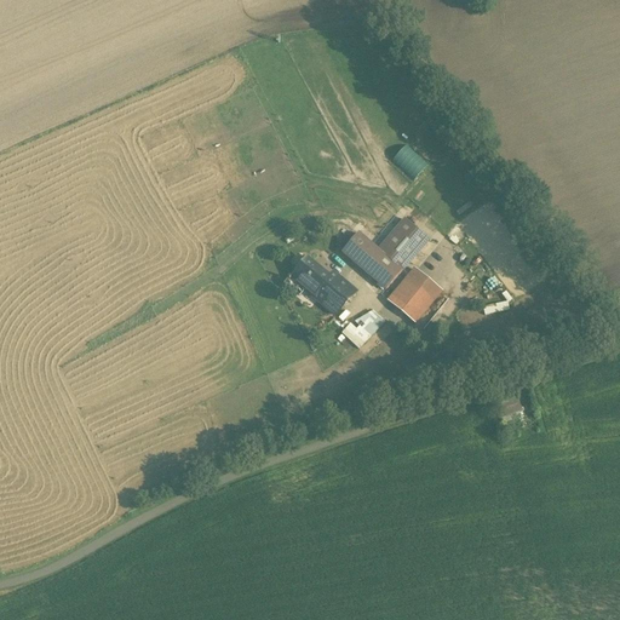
[(405,220),(378,252),(402,273),(429,241),(405,220)]
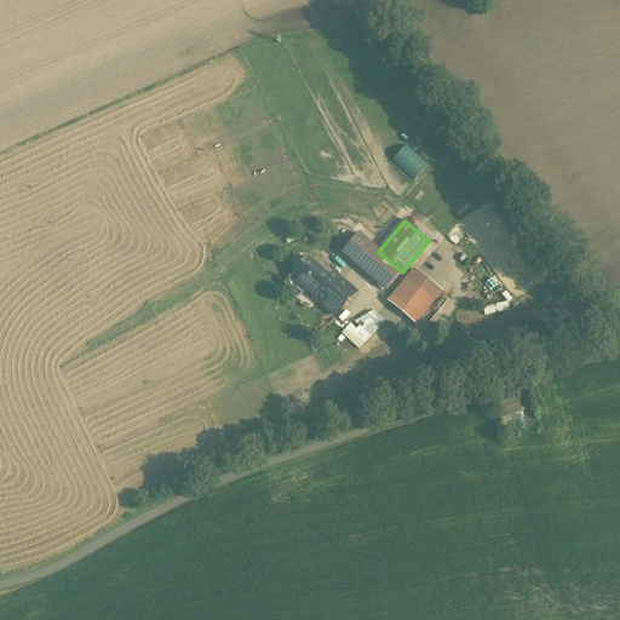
[(378,252),(357,234),(342,253),(385,291),(402,273),(378,252)]
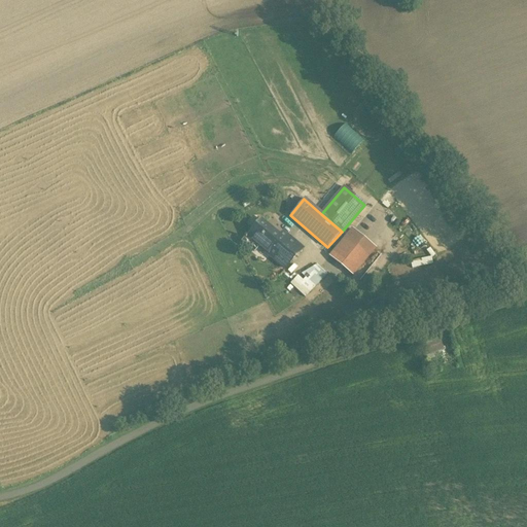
[(280,237),(261,221),(250,235),(248,234),(242,242),(253,251),(258,245),(267,252),(280,237)]
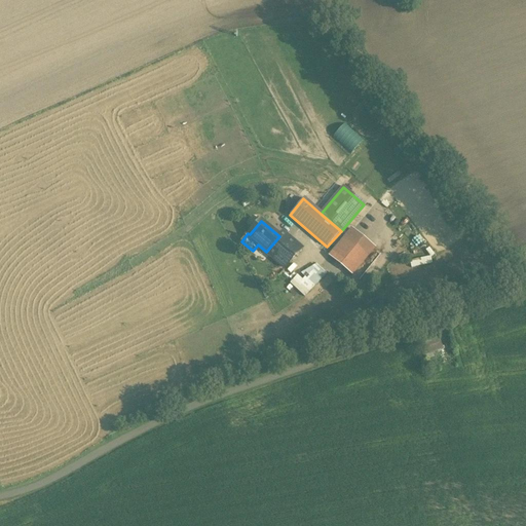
[(302,250),(282,233),(279,236),(266,252),(286,268),(302,250)]
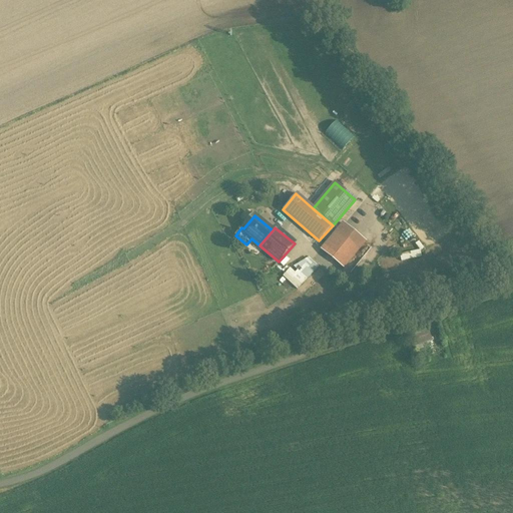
[(350,242),(338,231),(322,250),(335,261),(350,242)]
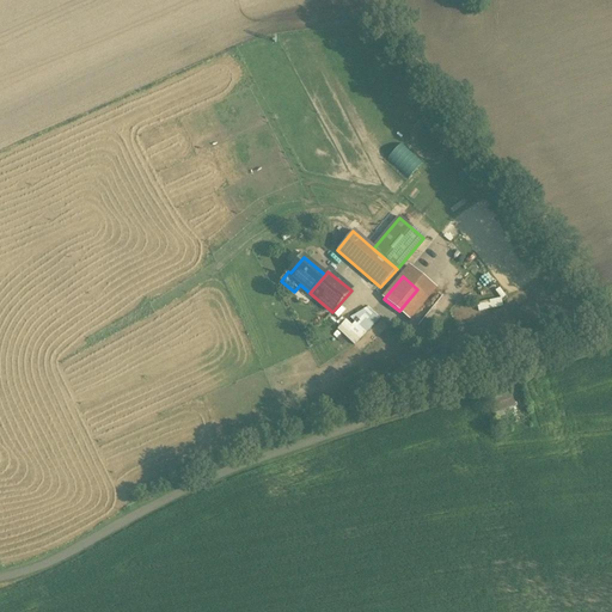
[(479,312),(503,306),(501,298),(477,304),(479,312)]
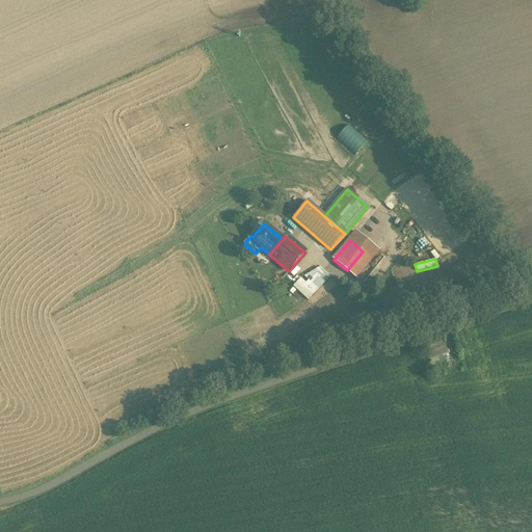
[(293,286),(309,300),(330,276),(318,265),(306,280),(302,276),(293,286)]
